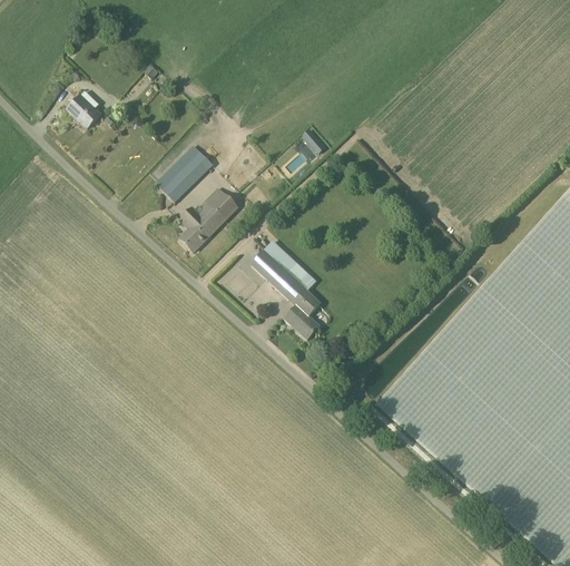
[(158,69),(150,64),(144,71),(151,78),(158,69)]
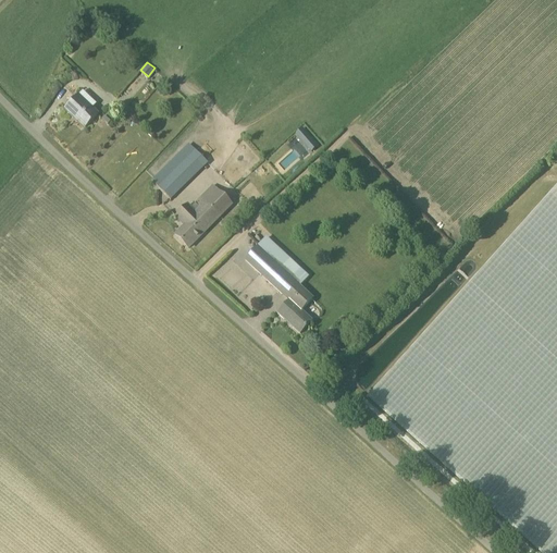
[(85,124),(97,112),(77,93),(65,106),(73,114),(74,113),(85,124)]
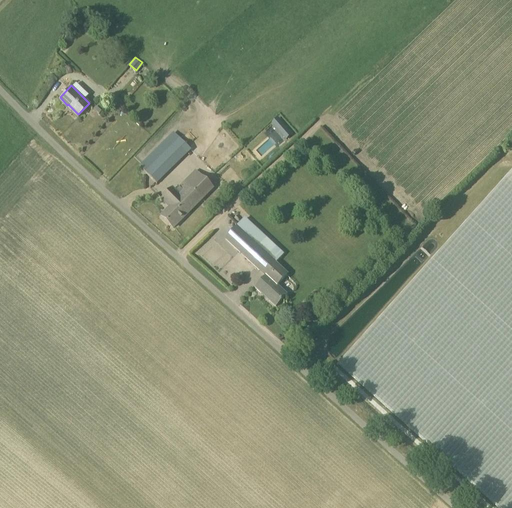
[(157,181),(164,174),(191,147),(174,129),(139,163),(157,181)]
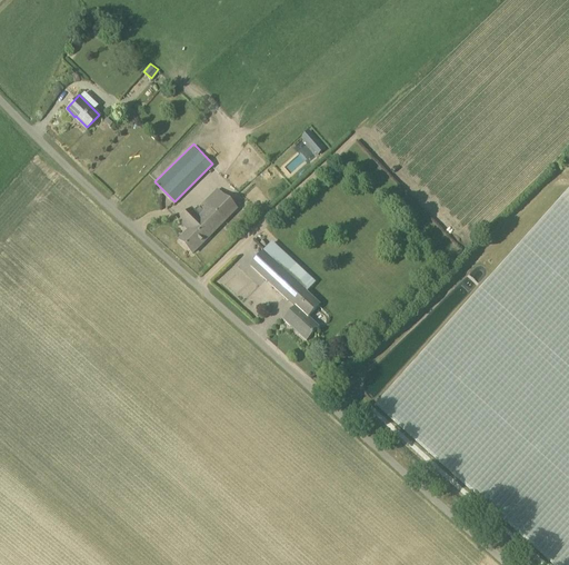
[(192,250),(237,205),(218,186),(190,214),(188,210),(180,218),(189,227),(180,238),(192,250)]
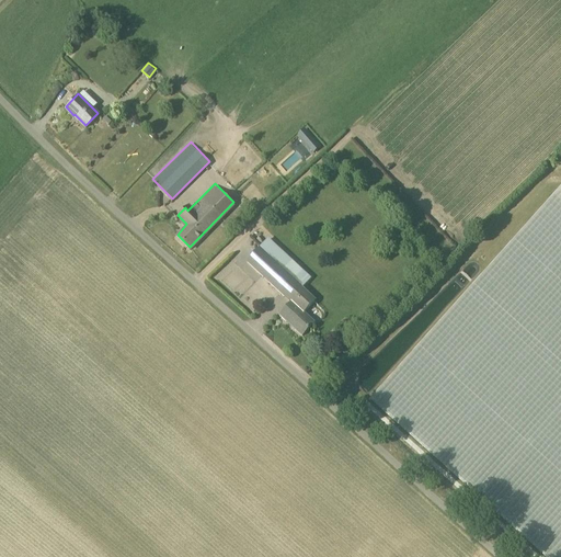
[(267,237),(260,245),(247,259),(292,299),(279,313),(301,333),(313,320),(304,310),(317,297),(302,284),(310,275),(305,270),(296,279),(265,250),(273,241),(267,237)]
